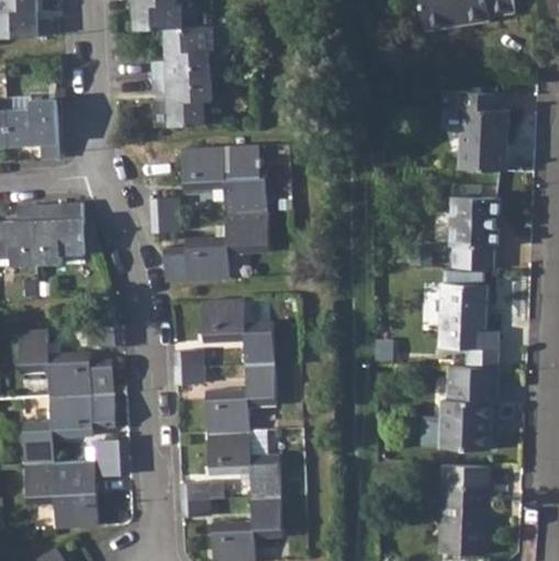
[(0,37),(53,36),(52,18),(37,19),(35,0),(0,0),(0,37)]
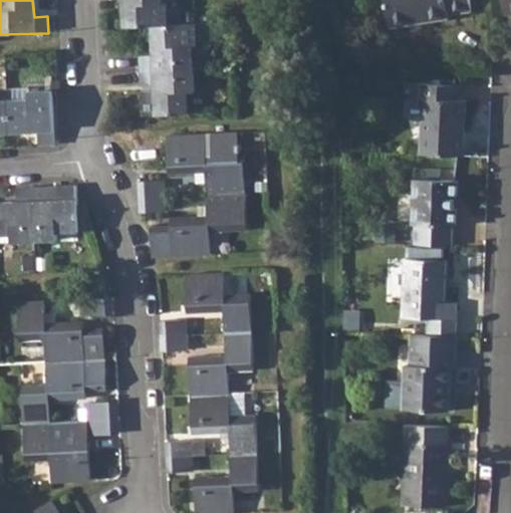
[(161,0),(119,0),(120,27),(148,26),(181,24),(181,8),(167,8),(167,1),(162,2),(161,0)]
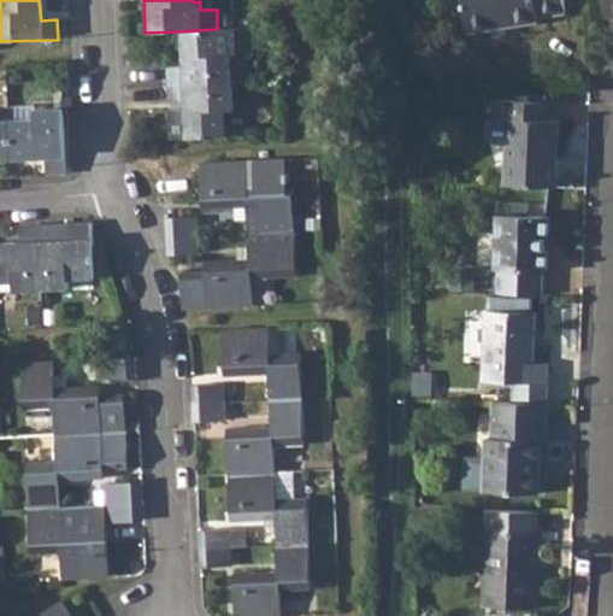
[(458,0),(463,33),(536,21),(536,17),(564,13),(561,0),(458,0)]
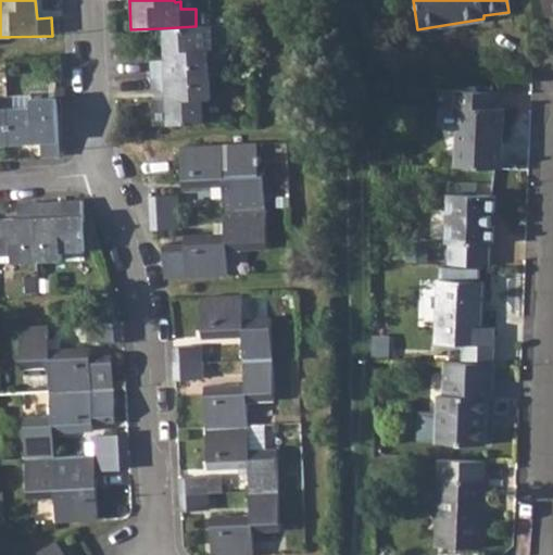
[(552,0),(540,0),(543,16),(552,14),(552,0)]
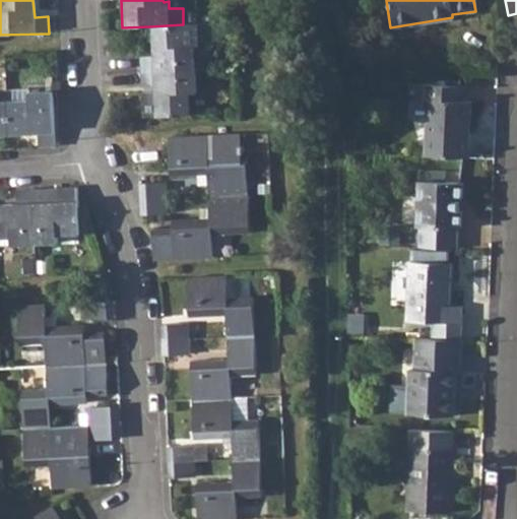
[(138,57),(139,72),(195,70),(194,48),(198,48),(198,41),(221,40),(220,23),(193,24),(183,24),(149,26),(151,56),(138,57)]
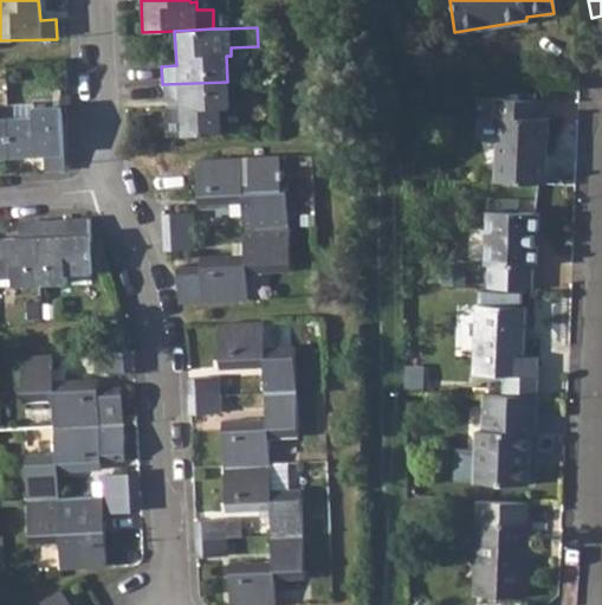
[(227,82),(162,84),(163,102),(177,102),(177,109),(161,109),(162,137),(220,134),(220,109),(228,109),(227,82)]
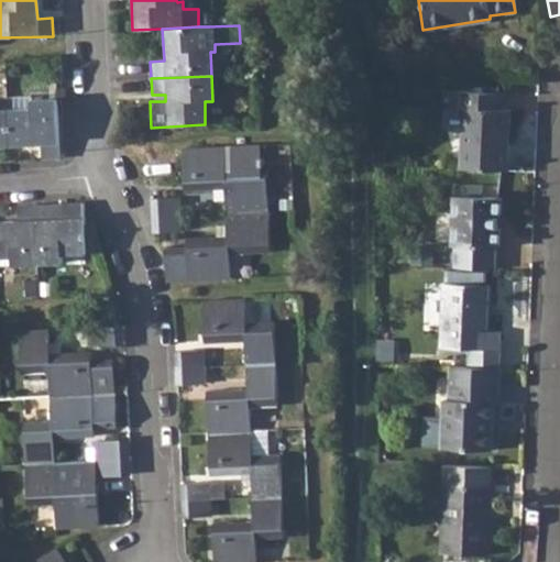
[(461,111),(459,169),(505,172),(508,110),(501,110),(501,95),(440,92),(439,110),(461,111)]
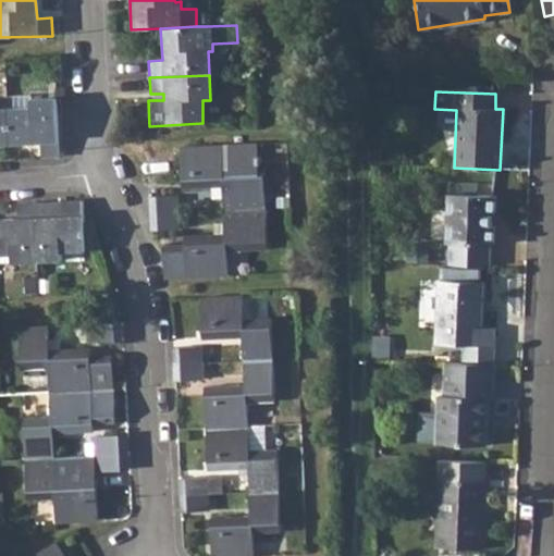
[(7,96),(7,108),(9,146),(39,144),(39,158),(58,157),(56,98),(28,100),(28,95),(7,96)]
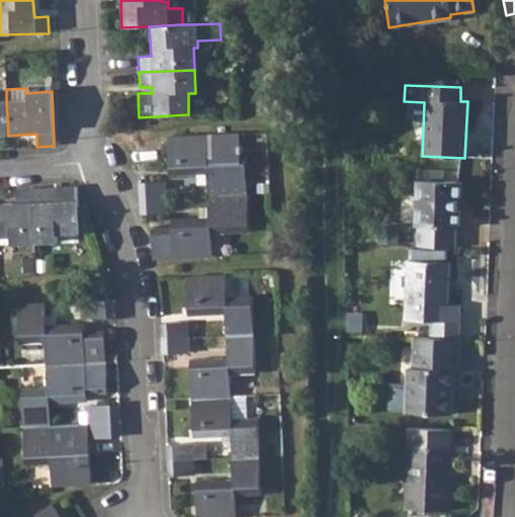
[(0,136),(8,136),(6,100),(0,100),(0,136)]
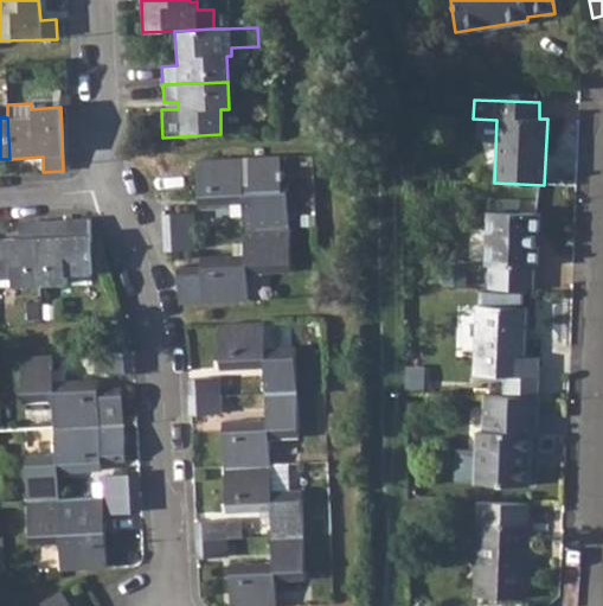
[(278,157),(194,160),(196,206),(239,206),(241,230),(288,228),(287,191),(281,191),(278,157)]
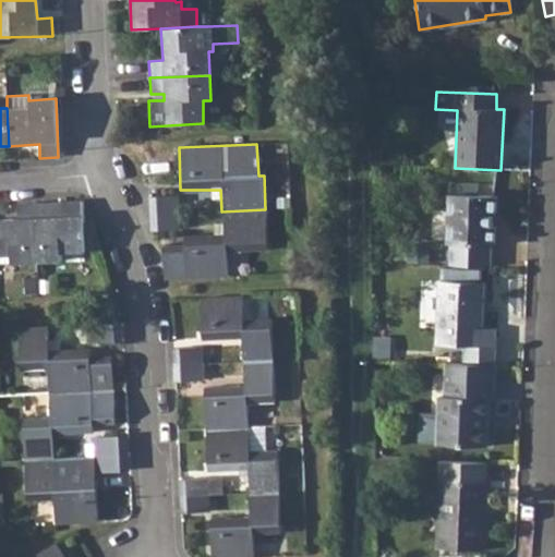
[(447,243),(446,265),(486,267),(489,246),(491,246),(492,227),(489,227),(490,215),(493,215),(493,197),(446,195),(446,216),(445,243),(447,243)]
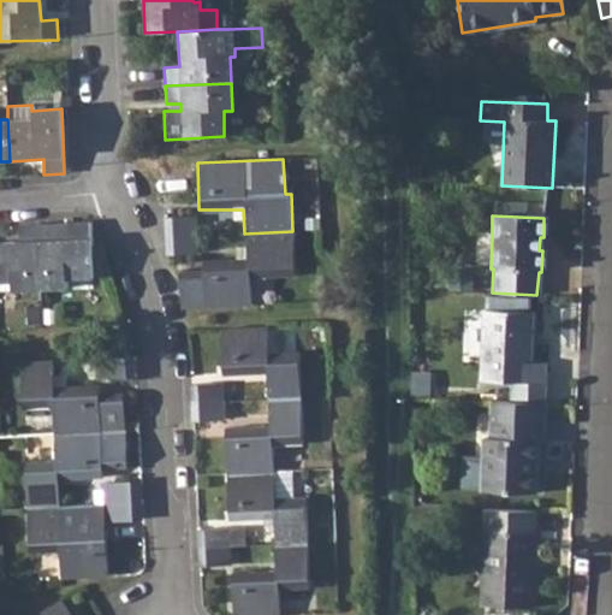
[(164,219),(164,237),(197,236),(196,217),(164,219)]
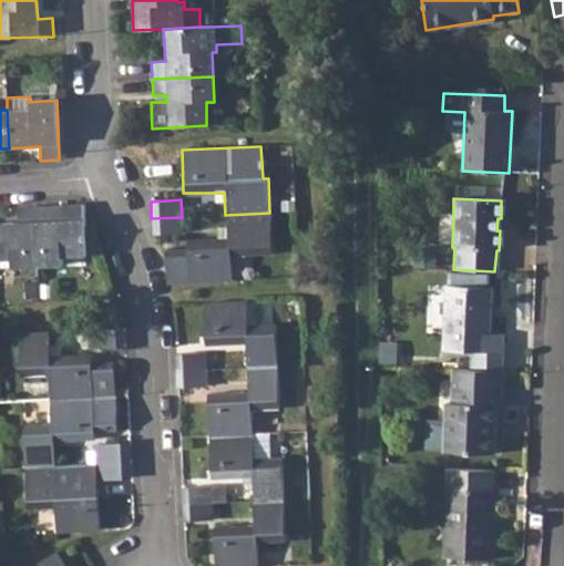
[(81,204),(33,206),(36,266),(57,266),(61,265),(61,257),(84,256),(81,204)]
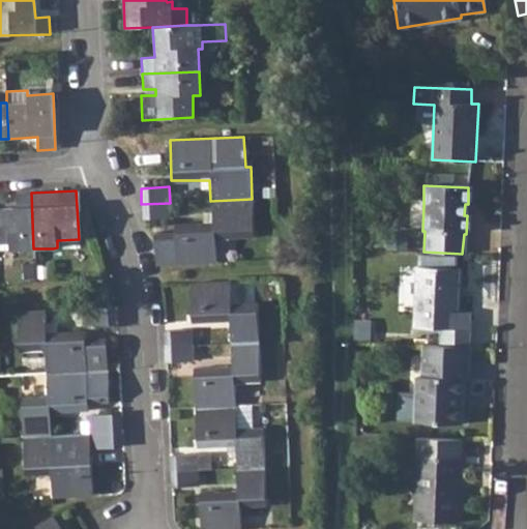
[(15,208),(0,208),(0,242),(9,242),(9,251),(33,248),(31,193),(15,193),(15,208)]
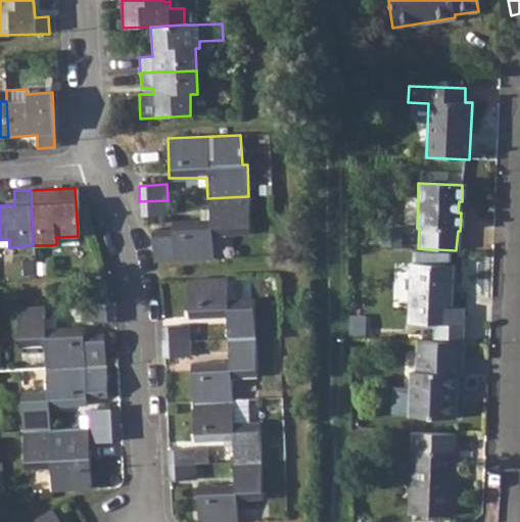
[(150,231),(152,262),(213,259),(213,238),(250,236),(248,196),(207,198),(208,220),(172,222),(172,230),(150,231)]
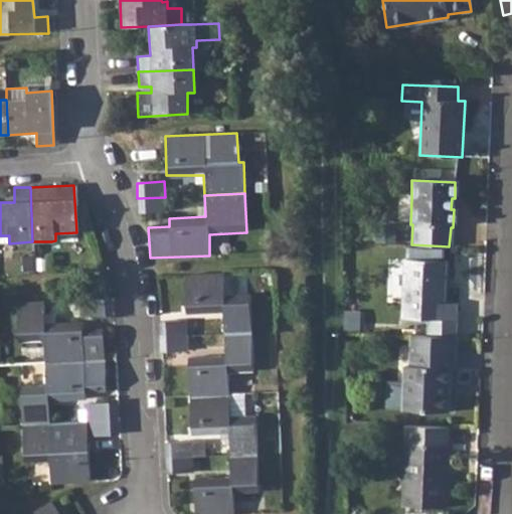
[(165,197),(137,198),(138,213),(166,211),(165,197)]
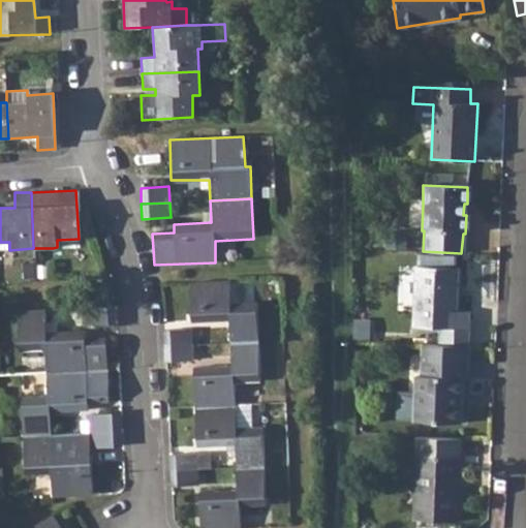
[(458,269),(414,267),(412,328),(438,329),(467,330),(468,313),(456,313),(458,269)]
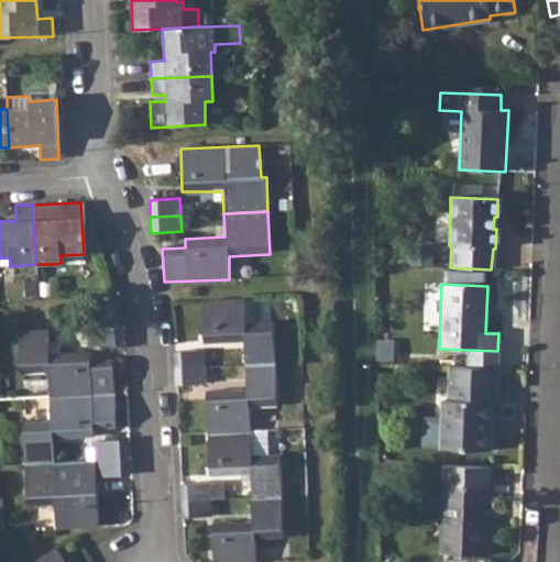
[(243,299),(200,301),(202,346),(242,344),(243,367),(275,366),(273,323),(245,323),(243,299)]
